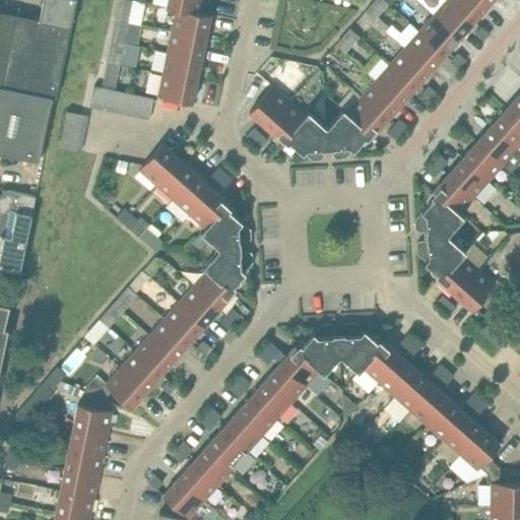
[(70,25),(75,0),(43,0),(39,19),(70,25)]
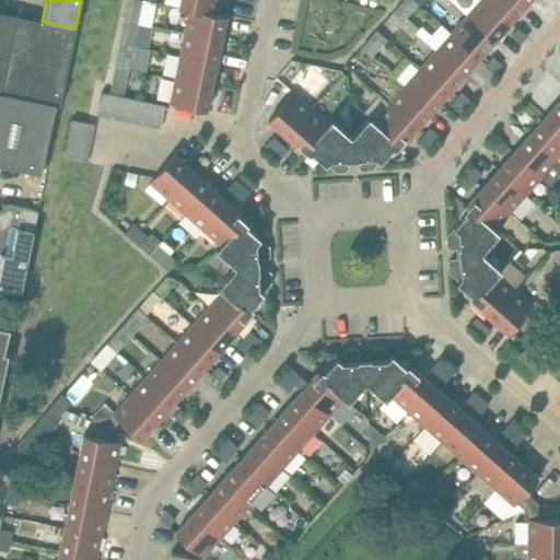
[(142,0),(127,0),(124,20),(138,23),(142,0)]
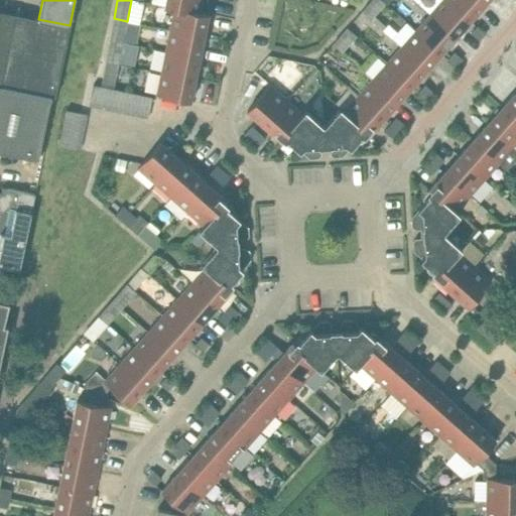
[(199,12),(201,0),(165,0),(164,7),(173,9),(174,8),(199,13),(199,12)]
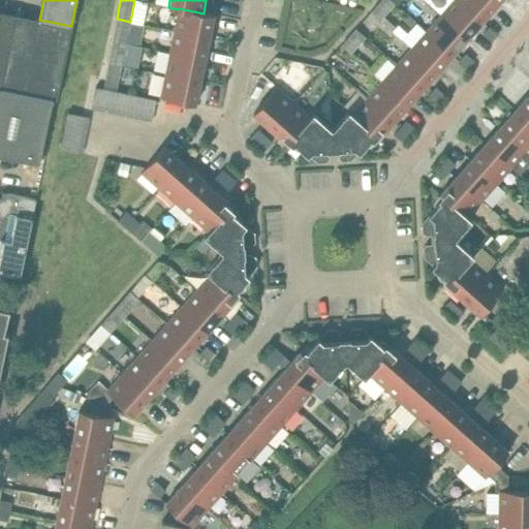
[(395,4),(390,0),(380,0),(371,11),(381,20),(395,4)]
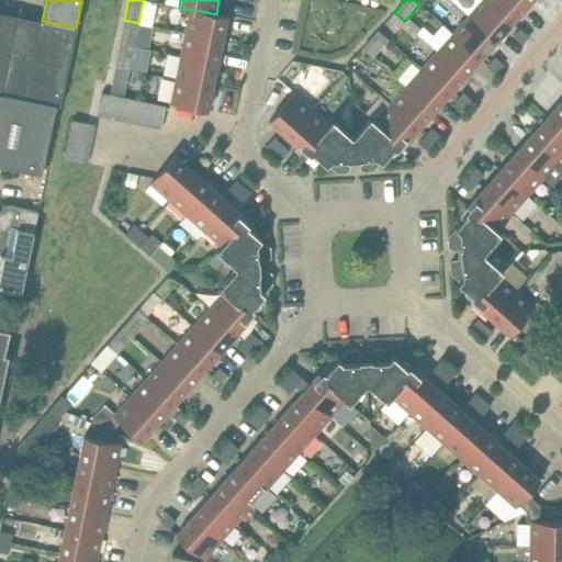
[(496,41),(513,22),(486,0),(481,0),(468,15),(496,41)]
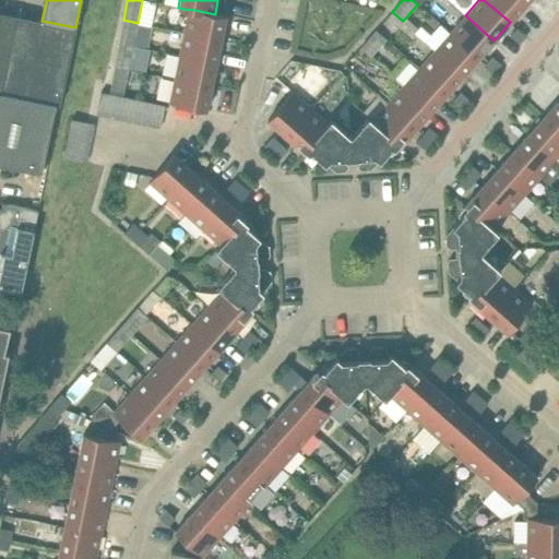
[(484,0),(510,22),(525,4),(520,0),(484,0)]
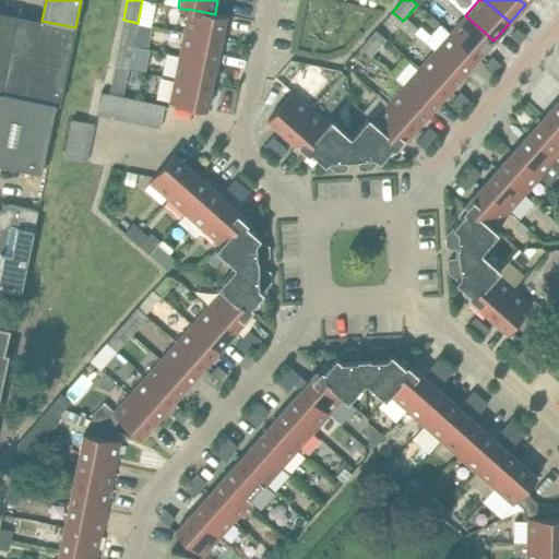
[(226,15),(215,13),(215,14),(189,9),(188,10),(183,32),(221,39),(226,15)]
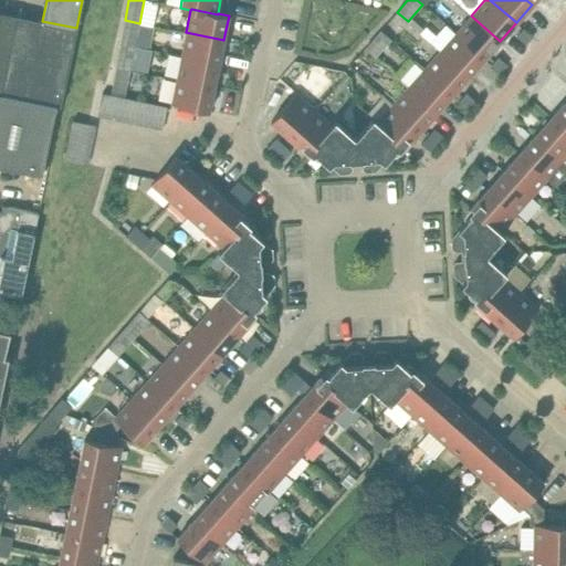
[(76,28),(42,21),(17,16),(0,94),(56,105),(61,106),(76,28)]
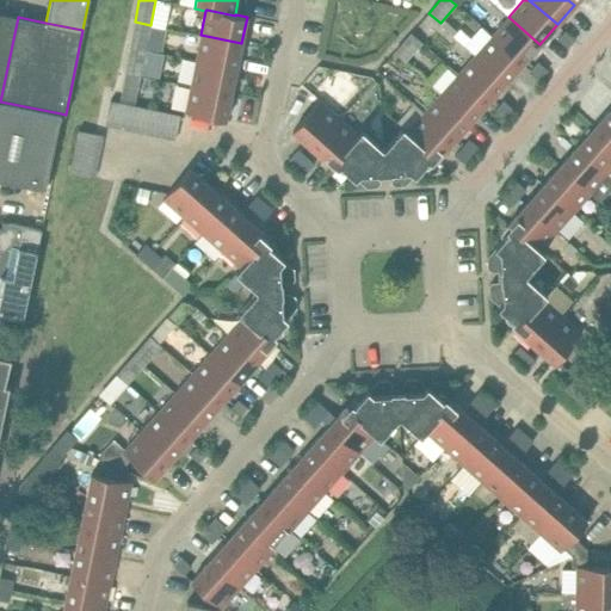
[(523,63),(539,44),(508,17),(492,36),(523,63)]
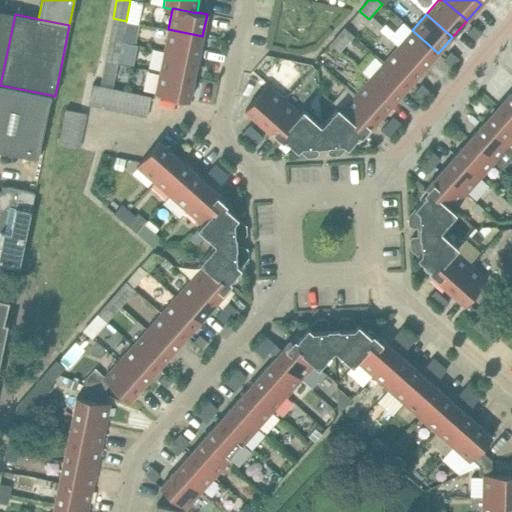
[(122,42),(126,21),(113,18),(109,39),(122,42)]
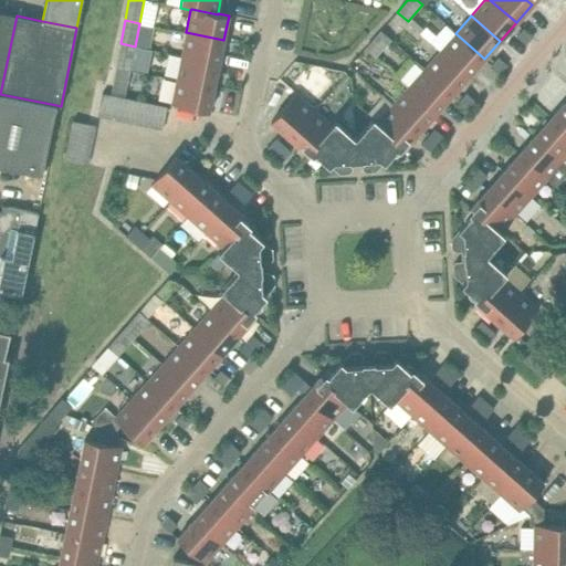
[(523,28),(516,35),(525,44),(533,37),(523,28)]
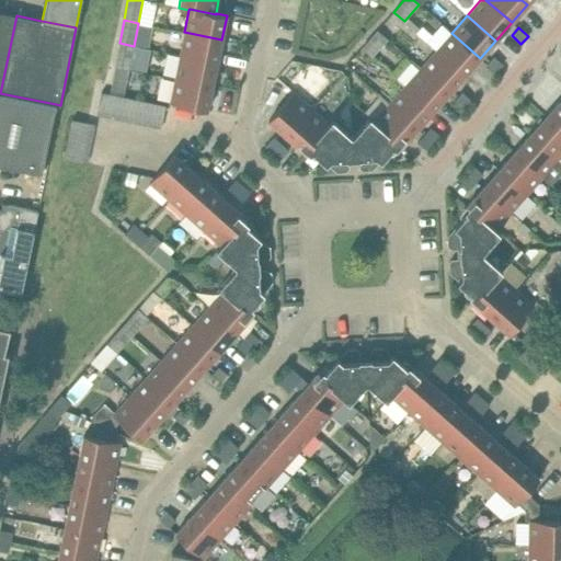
[(388,39),(377,30),(362,47),(371,57),(388,39)]
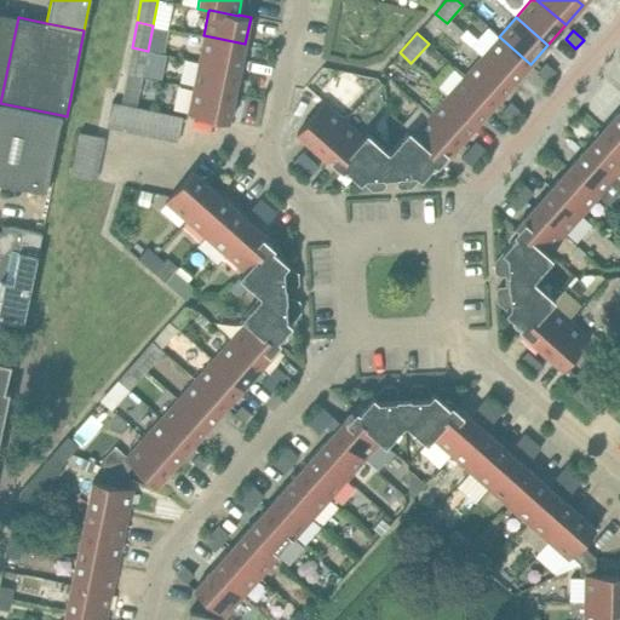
[(240,70),(245,44),(204,35),(199,61),(240,70)]
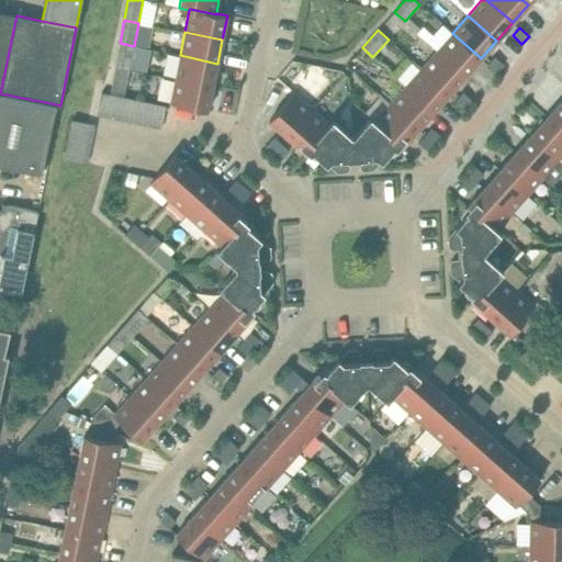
[(465,76),(481,58),(452,33),(437,51),(465,76)]
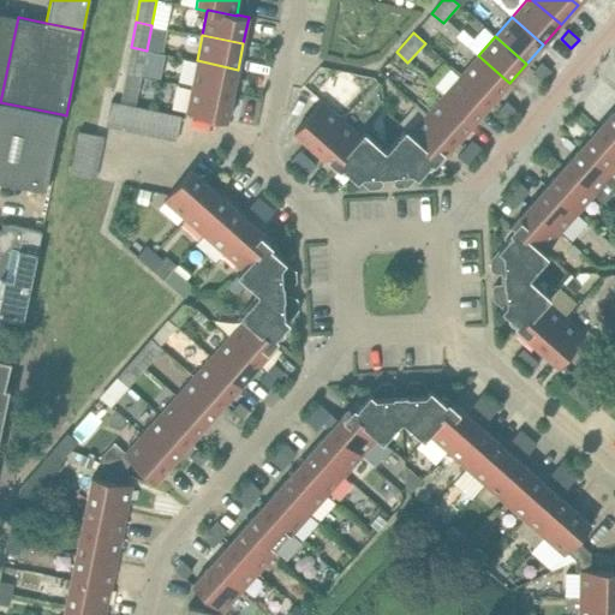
[(142,76),(147,51),(131,47),(126,72),(142,76)]
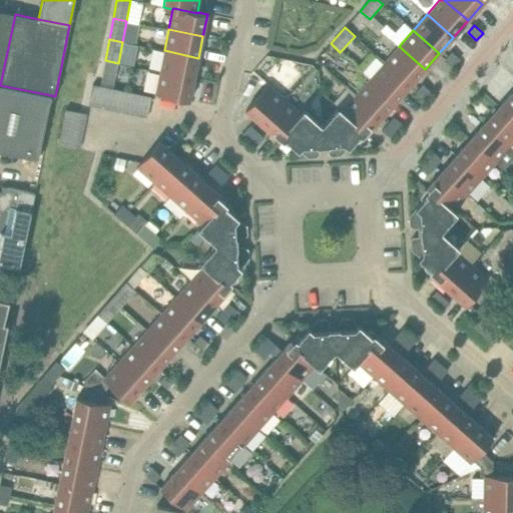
[(410,85),(425,69),(399,46),(384,62),(410,85)]
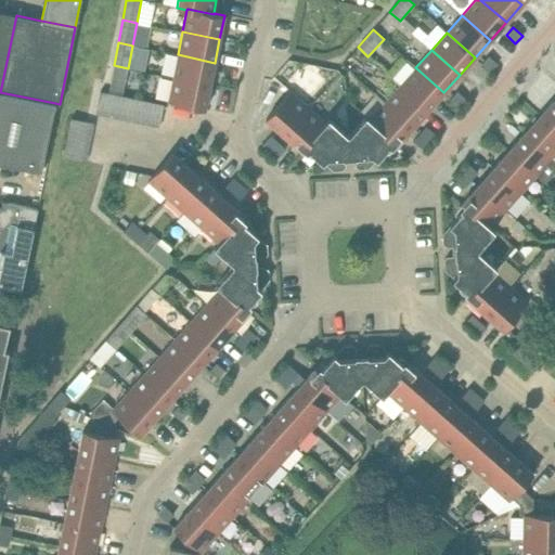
[(210,86),(215,63),(178,54),(173,78),(210,86)]
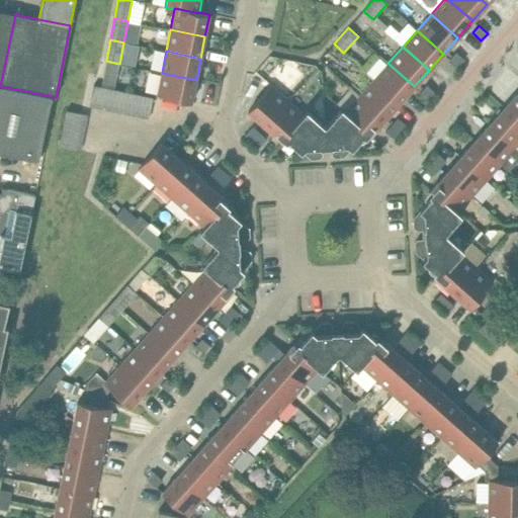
[(457,67),(464,60),(456,52),(449,59),(457,67)]
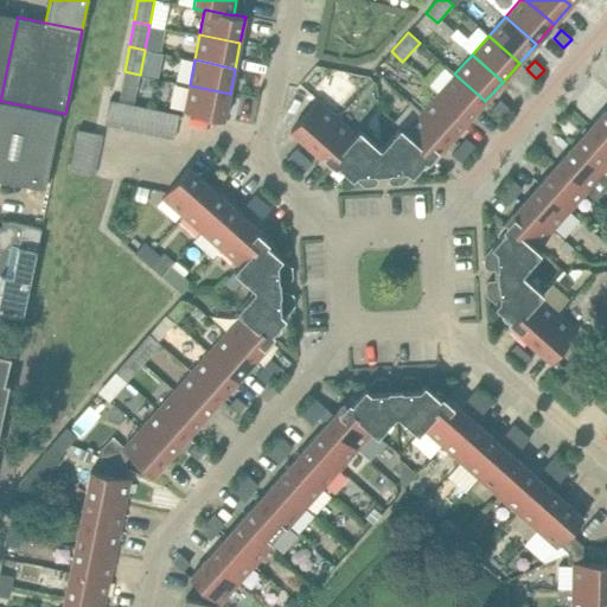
[(134,100),(140,75),(125,71),(119,96),(134,100)]
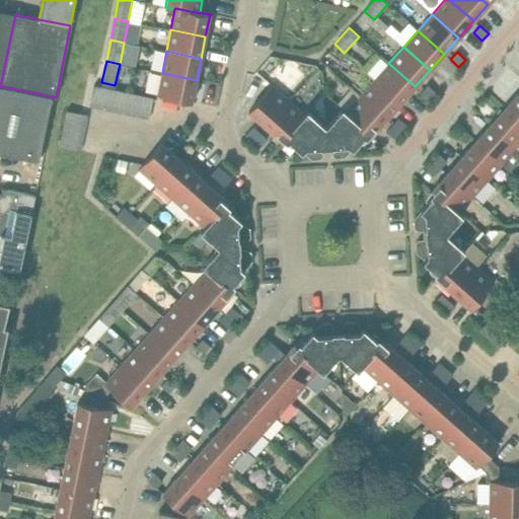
[(400,102),(415,86),(388,63),(374,79),(400,102)]
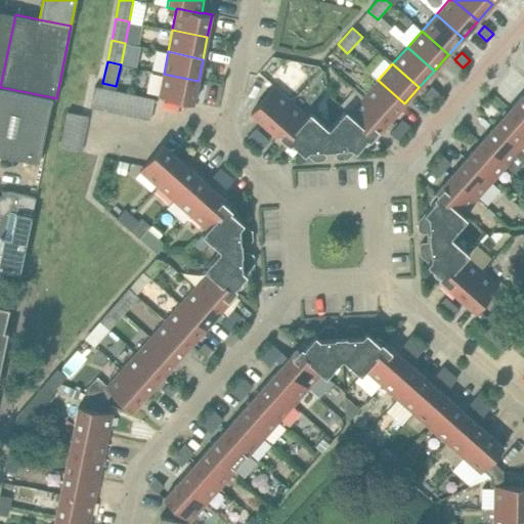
[(193,103),(199,81),(164,74),(163,76),(159,95),(193,103)]
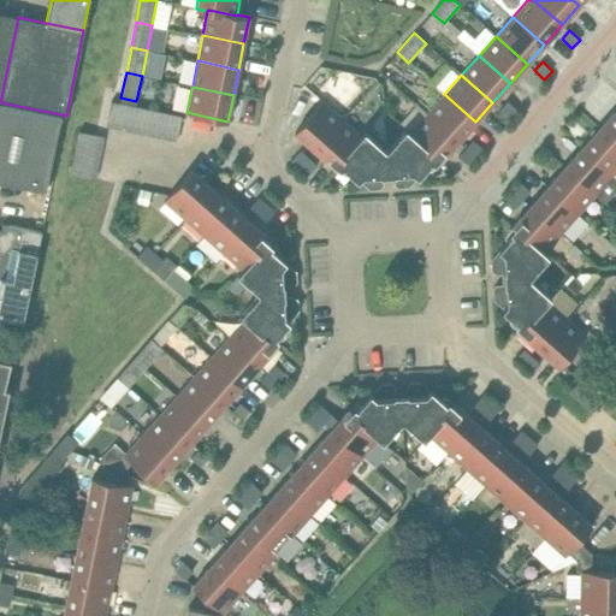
[(457,142),(475,122),(444,94),(427,113),(457,142)]
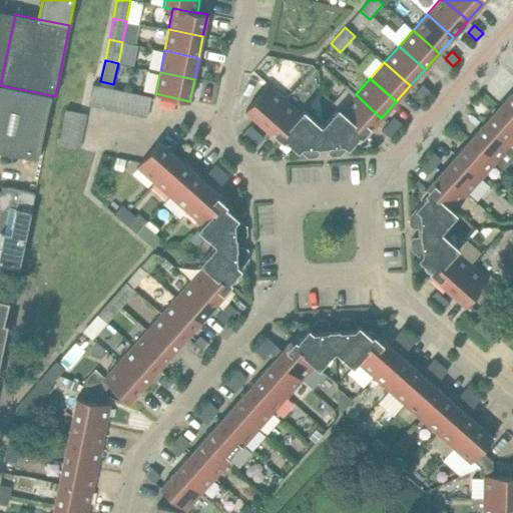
[(425,98),(431,91),(423,83),(416,91),(425,98)]
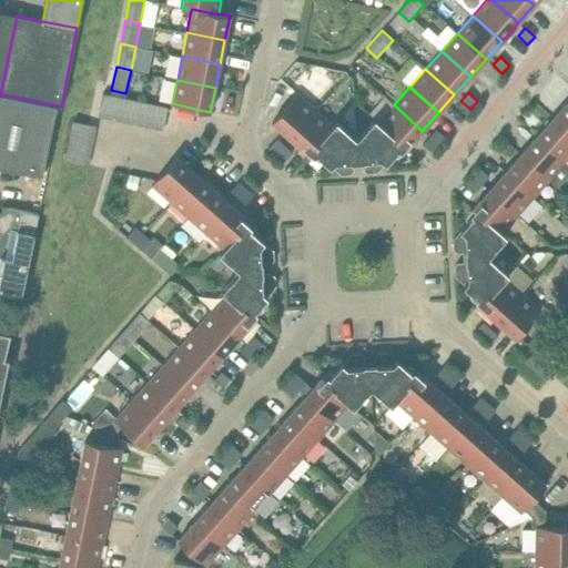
[(0,166),(42,175),(57,105),(0,94),(0,93),(0,166)]
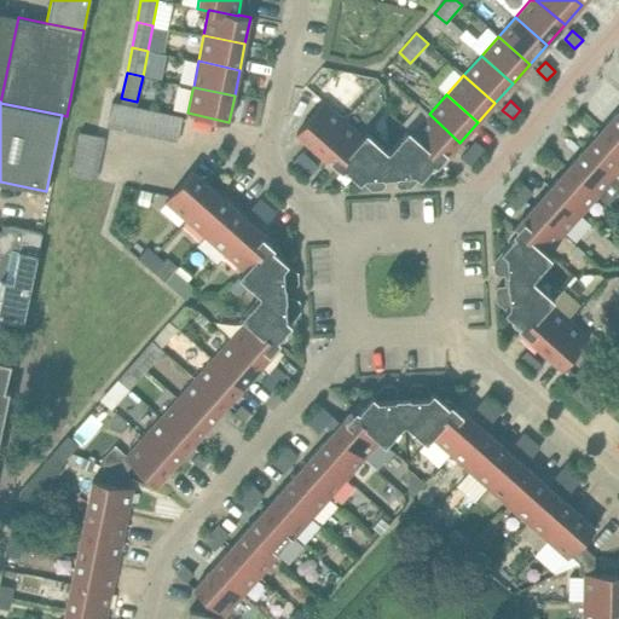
[(120,129),(126,104),(111,102),(106,126),(120,129)]
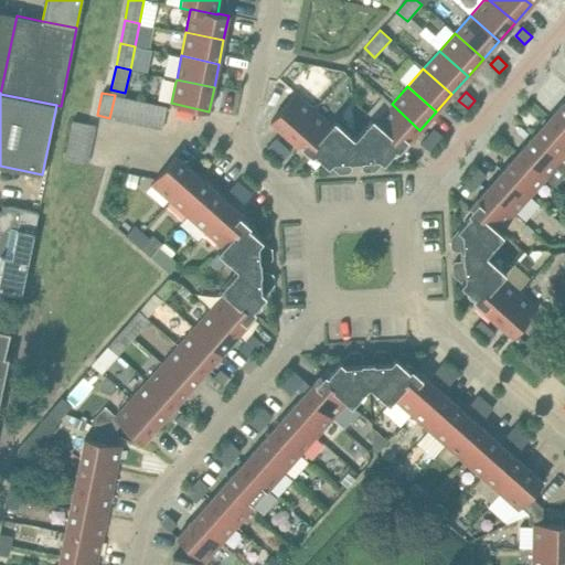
[(289,137),(315,109),(312,107),(296,93),(270,120),(289,137)]
